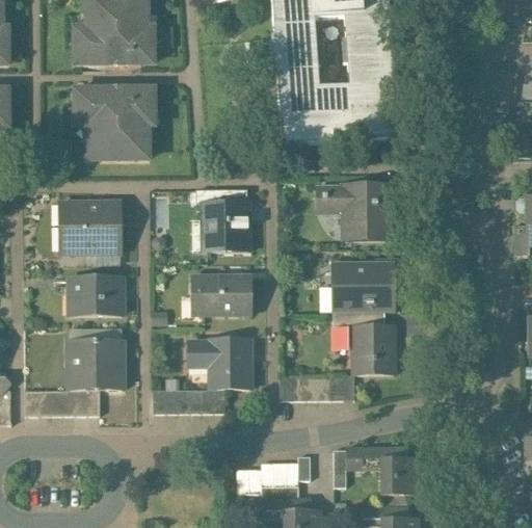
[(87,14),(87,28),(79,28),(80,45),(74,45),(74,64),(141,64),(141,61),(153,61),(153,44),(151,44),(151,27),(144,27),(144,14),(147,14),(147,0),(85,0),(85,14),(87,14)]
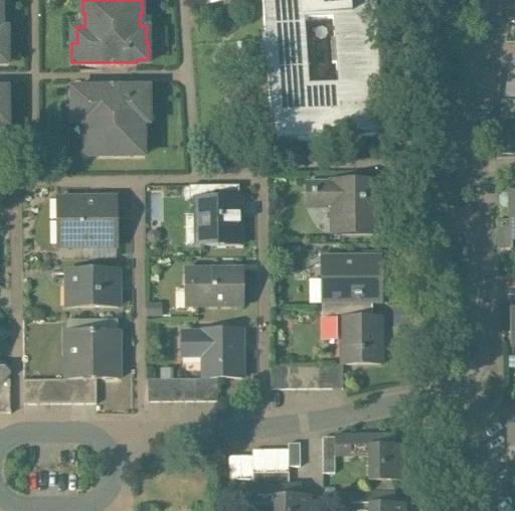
[(376,28),(372,29),(369,0),(262,0),(265,36),(261,37),(264,73),(268,73),(273,141),(380,134),(377,100),(381,100),(376,28)]
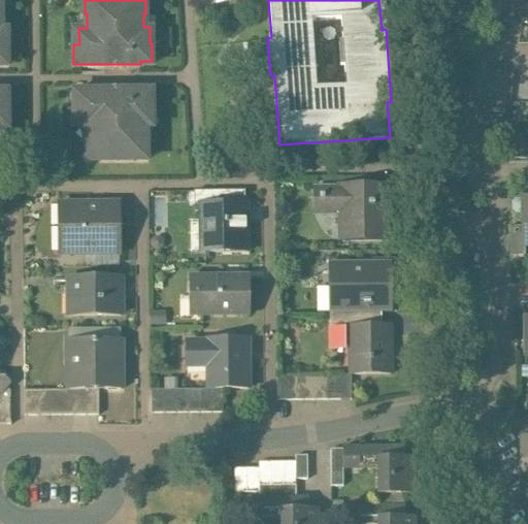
[(437,0),(438,12),(451,12),(451,0),(437,0)]
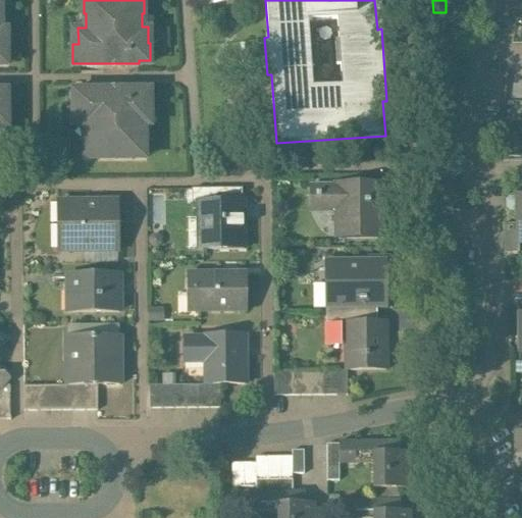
[(446,0),(446,12),(458,12),(458,0),(446,0)]
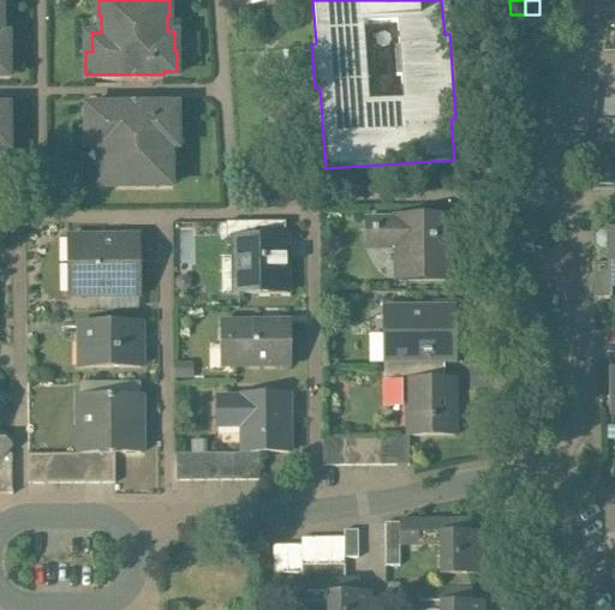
[(539,0),(539,15),(554,13),(553,0),(539,0)]
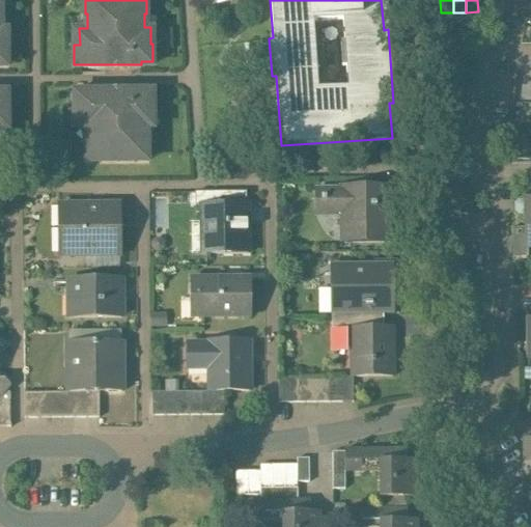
[(141,89),(74,89),(74,109),(80,109),(80,127),(88,127),(88,140),(86,140),(86,157),(98,157),(98,160),(136,160),(136,157),(147,157),(147,140),(145,140),(145,126),(150,126),(150,109),(152,109),(152,92),(141,92),(141,89)]
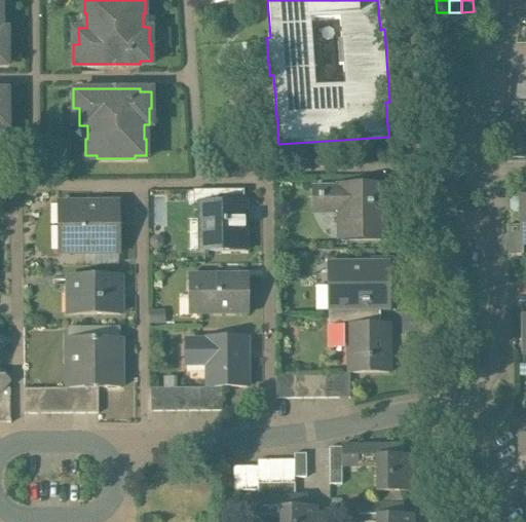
[(385,235),(384,184),(313,185),(313,204),(343,204),(343,235),(385,235)]
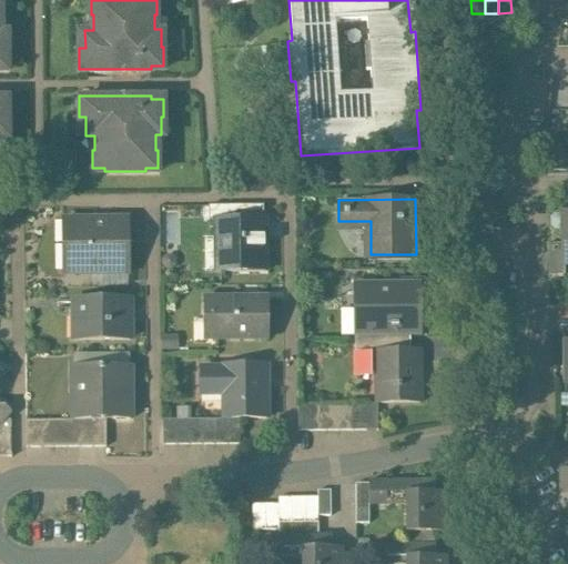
[(501,225),(501,199),(488,200),(488,227),(501,225)]
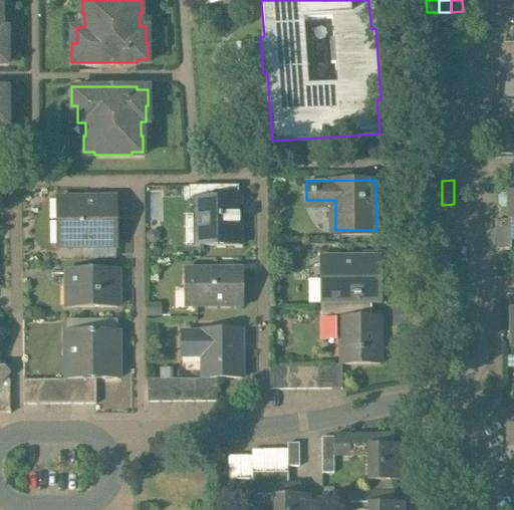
[(214,183),(190,184),(190,196),(196,196),(196,195),(214,195),(214,183)]
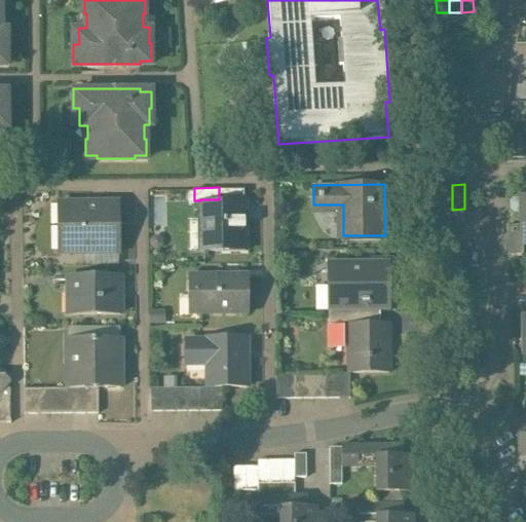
[(219,199),(200,199),(200,200),(200,250),(247,249),(247,199),(219,199)]
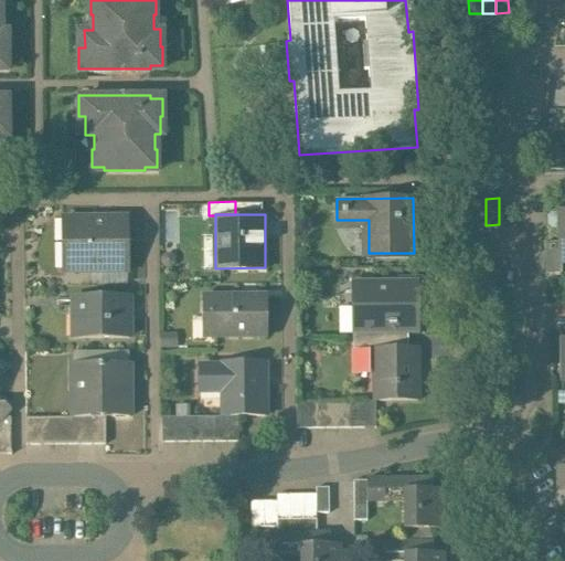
[(128,215),(63,217),(63,271),(129,270),(128,215)]
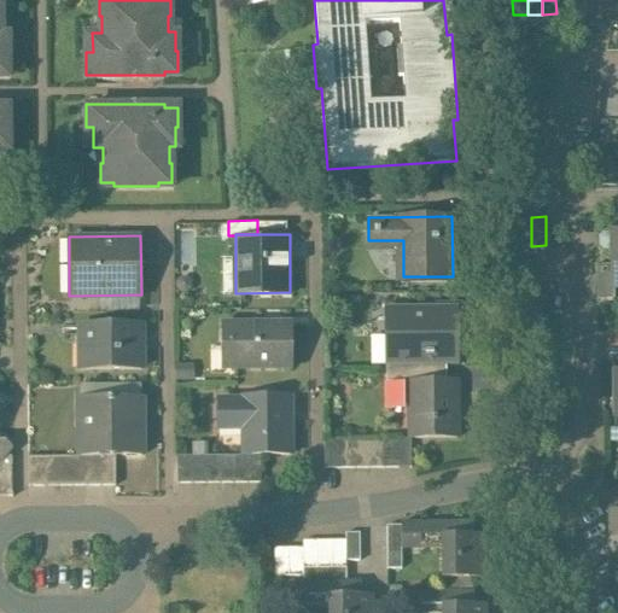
[(610,263),(596,263),(599,297),(613,296),(612,280),(610,280),(610,263)]
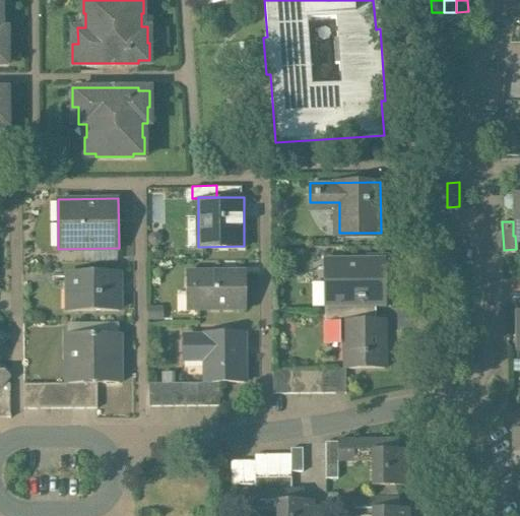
[(460,264),(460,240),(448,240),(448,264),(460,264)]
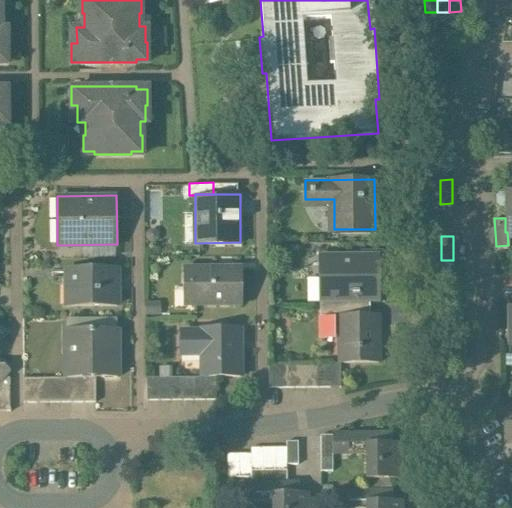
[(361,255),(324,255),(324,275),(320,275),(320,301),(370,301),(380,300),(380,285),(385,285),(384,249),(361,249),(361,255)]
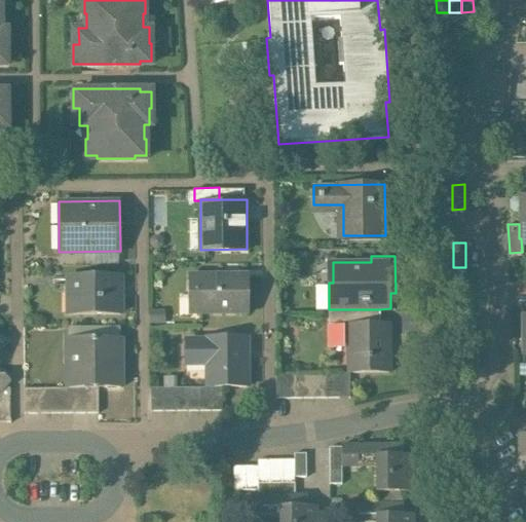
[(247,273),(189,274),(190,296),(197,296),(197,310),(247,309),(247,273)]
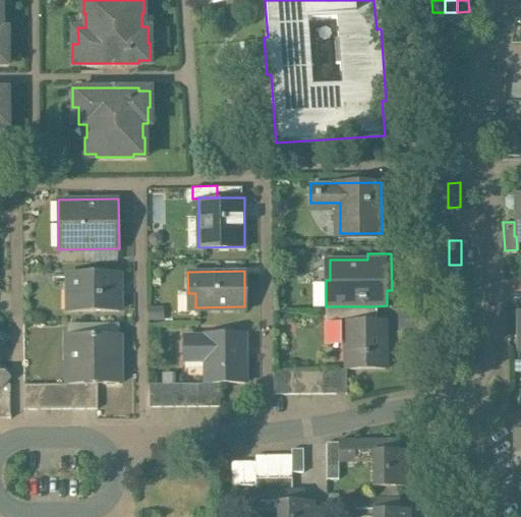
[(119,273),(68,274),(68,309),(119,308),(119,273)]
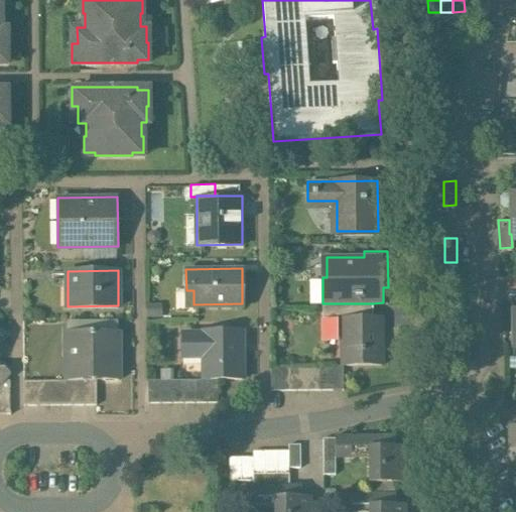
[(373,315),(373,303),(323,303),(323,316),(343,316),(342,315),(373,315)]
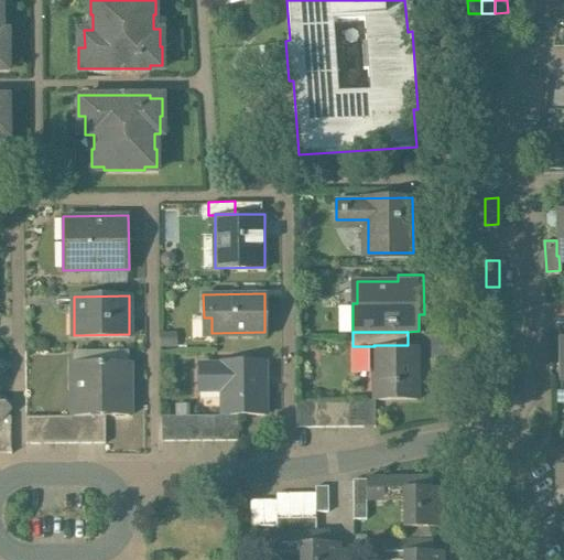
[(408,345),(373,345),(375,346),(375,398),(418,398),(416,345),(408,345)]
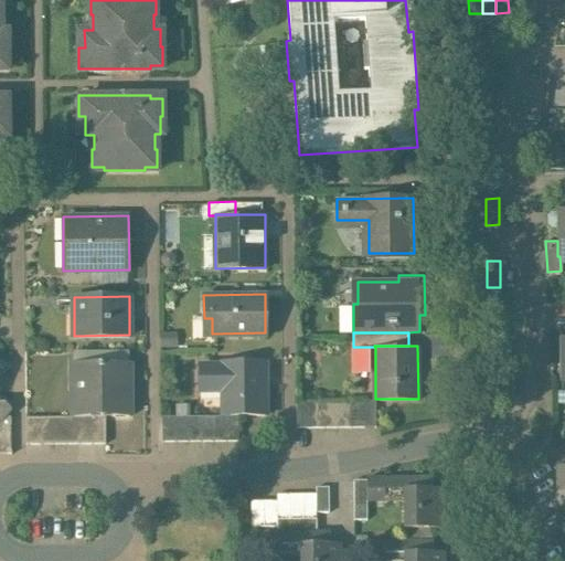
[(265,360),(222,361),(222,363),(199,363),(199,387),(222,387),(222,413),(225,414),(238,414),(265,413),(265,360)]
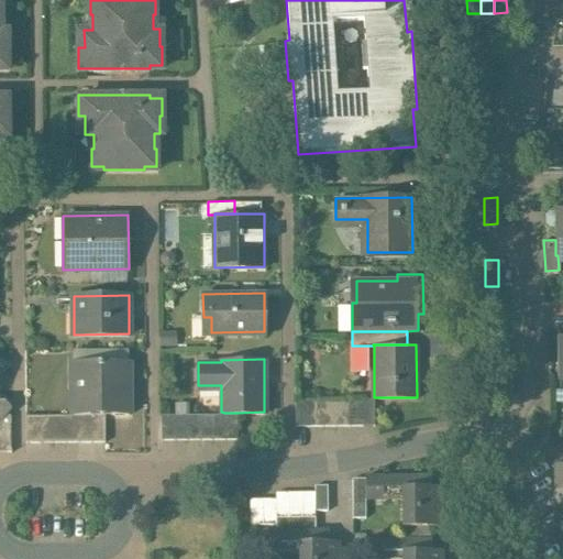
[(129,360),(73,360),(73,413),(78,413),(91,413),(105,413),(129,413),(129,360)]
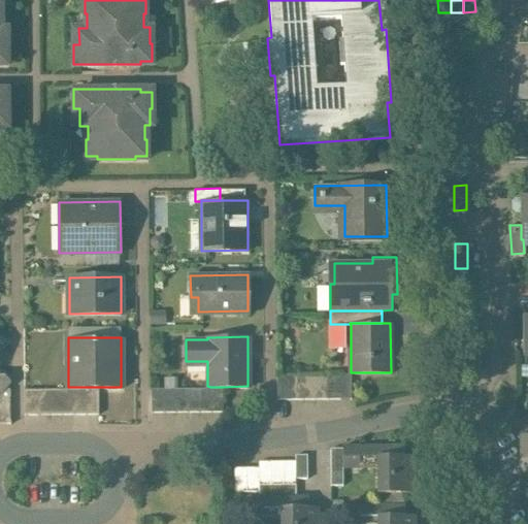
[(0,370),(0,392),(7,385),(10,383),(10,381),(0,370)]
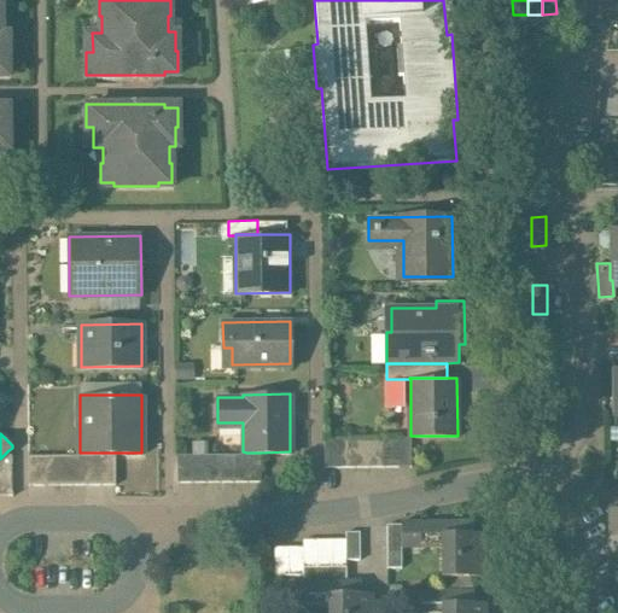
[(367,436),(353,437),(354,466),(368,465),(367,436)]
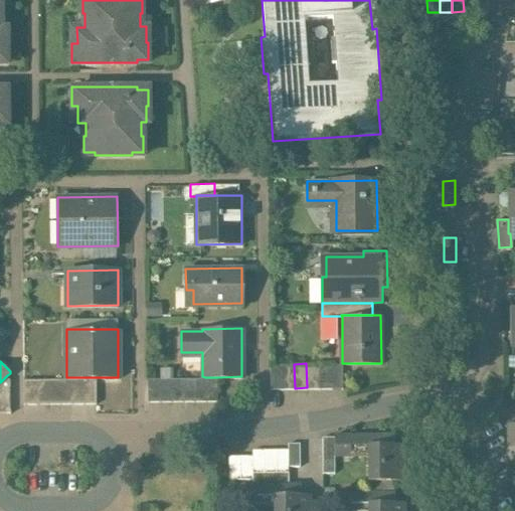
[(319,387),(319,363),(306,363),(307,387),(319,387)]
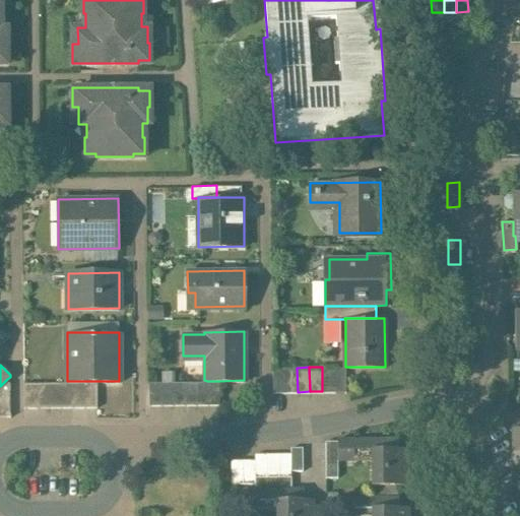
[(334,391),(333,367),(322,367),(322,391),(334,391)]
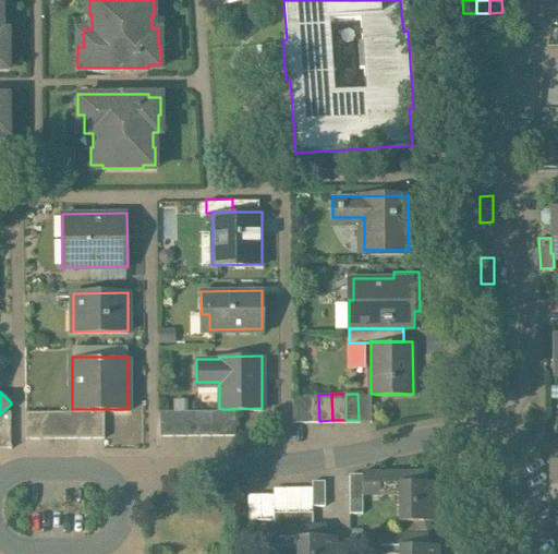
[(372,420),(371,394),(358,394),(359,420),(372,420)]
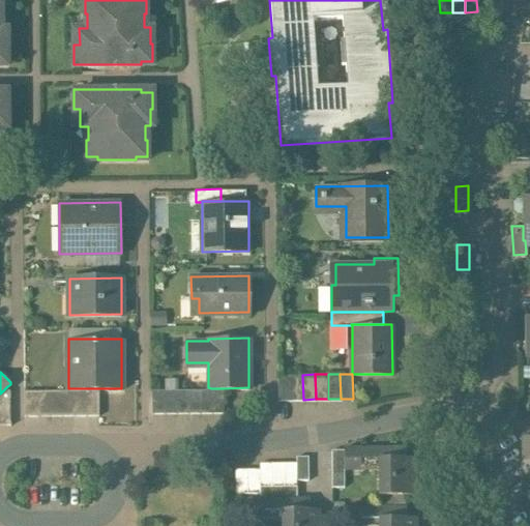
[(291,400),(290,375),(277,375),(278,400),(291,400)]
